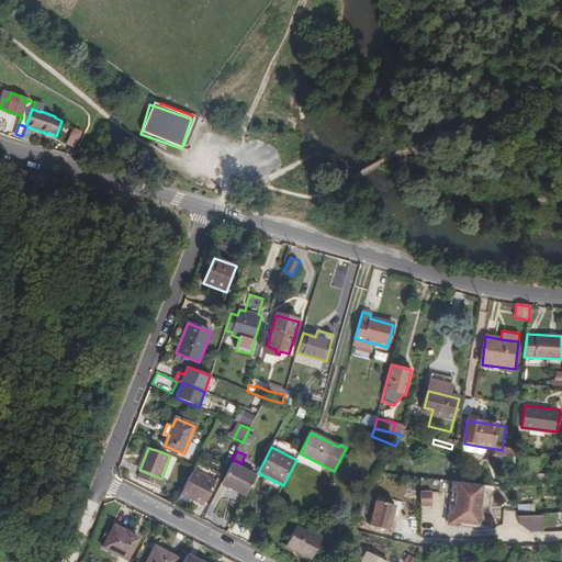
[(232,463),(221,484),(246,496),(256,476),(232,463)]
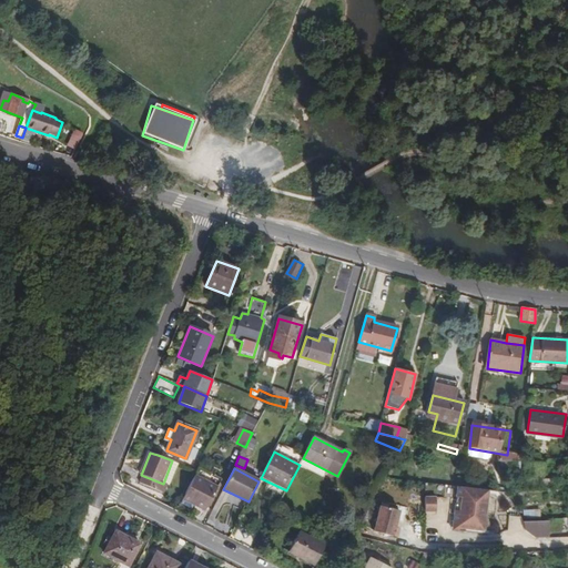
[(195,475),(182,503),(193,508),(195,505),(206,511),(217,487),(195,475)]
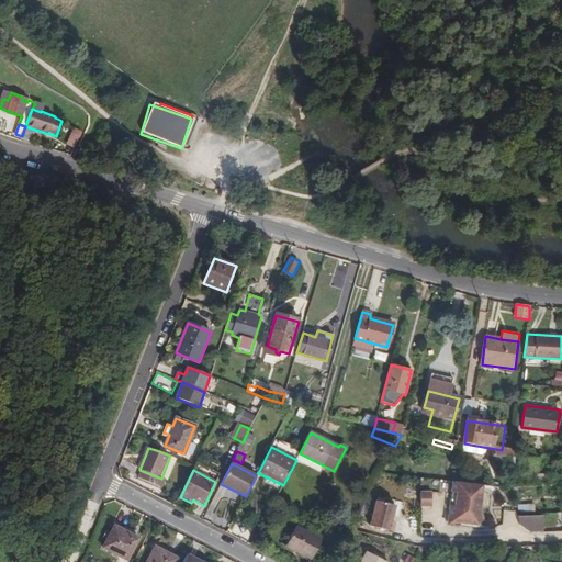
[(368,474),(355,470),(351,480),(364,484),(371,485),(373,478),(367,474),(368,474)]
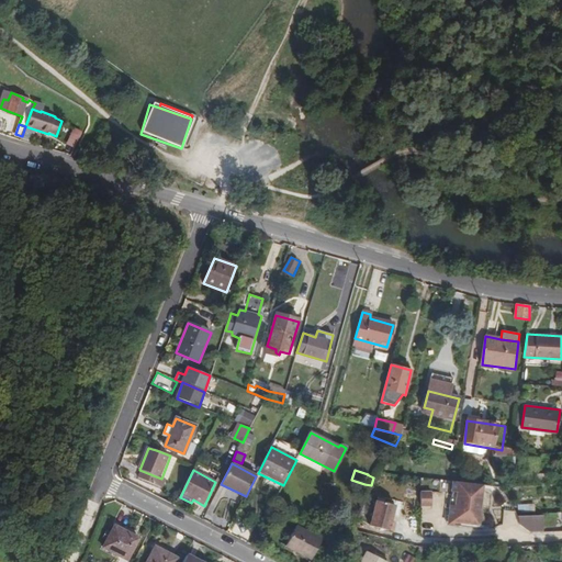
[(483,490),(483,486),(453,482),(449,518),(454,519),(453,526),(480,529),(481,517),(480,516),(480,509),(482,507),(484,492),(483,490)]
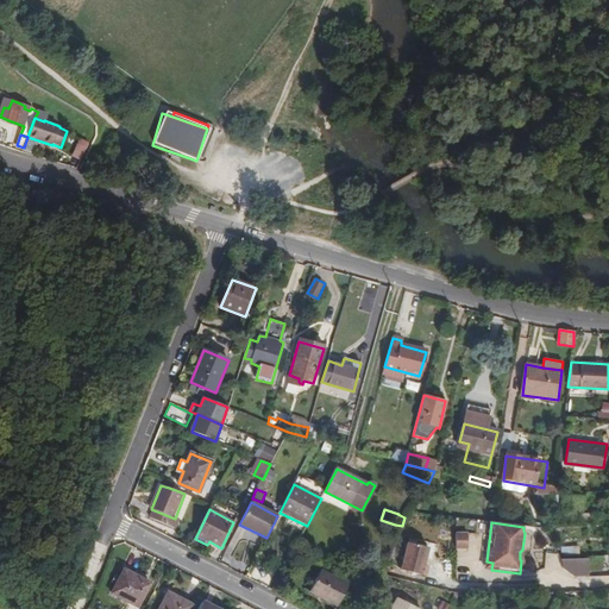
[(453,533),(452,547),(464,550),(465,534),(453,533)]
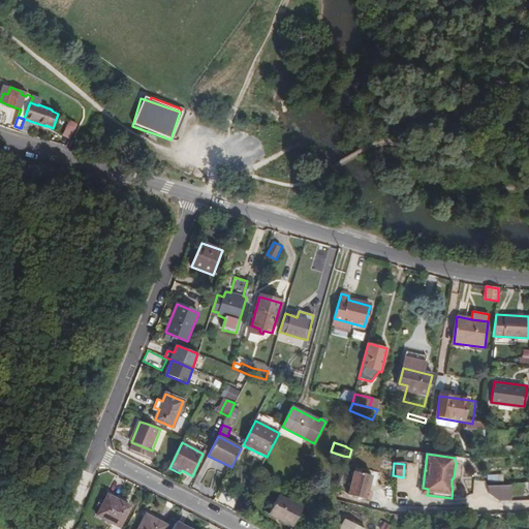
[(368,475),(350,469),(344,494),(365,499),(367,492),(364,491),(368,475)]
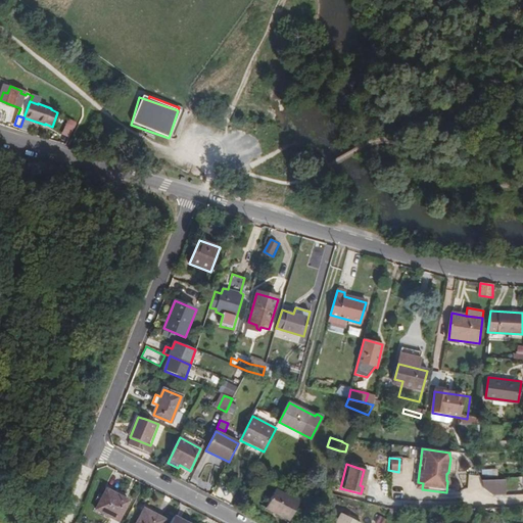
[(481,478),(481,488),(493,493),(506,493),(506,478),(481,478)]
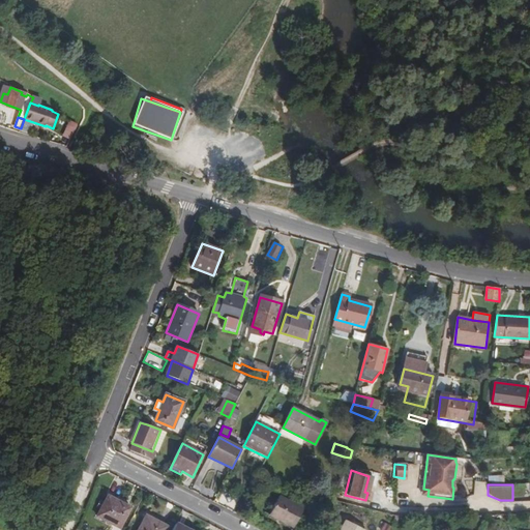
[(303,508),(278,496),(270,514),(293,527),(303,508)]
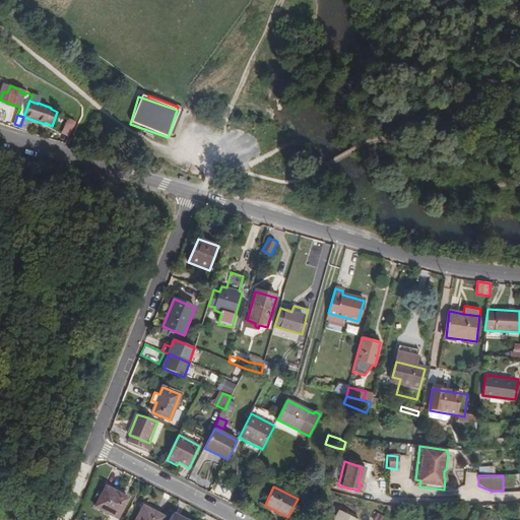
[(127,499),(106,488),(95,506),(98,508),(94,514),(104,519),(119,519),(120,519),(118,517),(127,499)]
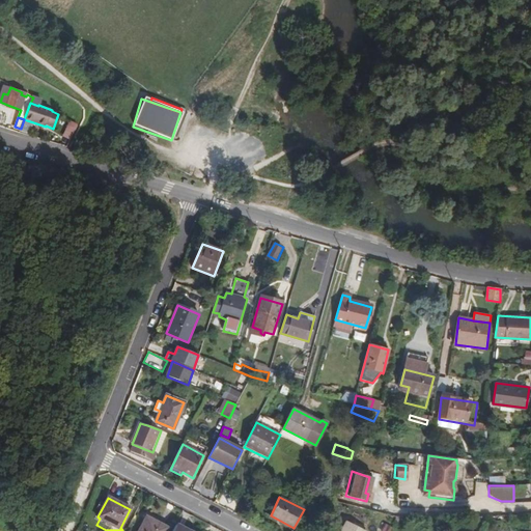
[(166,530),(168,528),(146,516),(138,530),(166,530)]
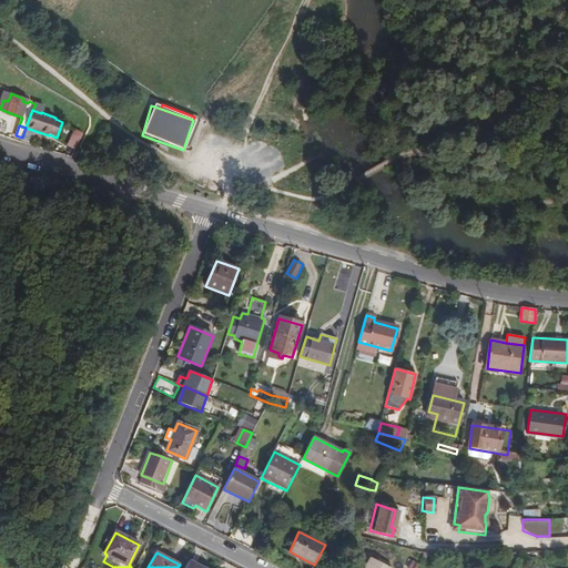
[(389,567),(371,558),(364,567),(389,567)]
